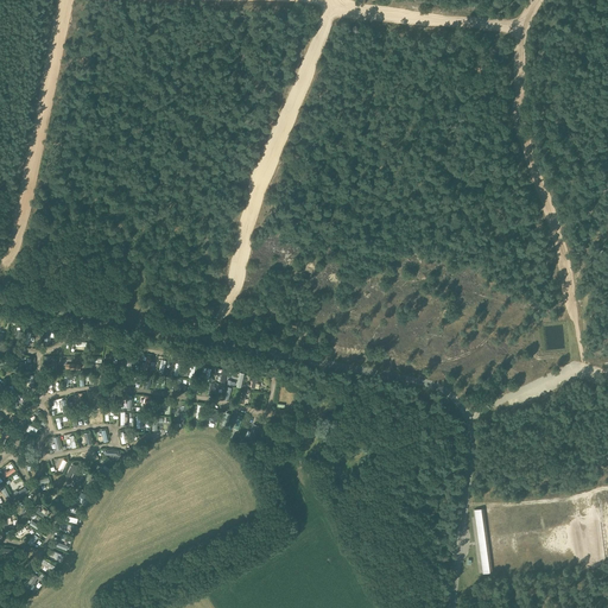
[(152,418),(152,431),(157,431),(157,425),(159,425),(159,423),(163,423),(163,418),(152,418)]
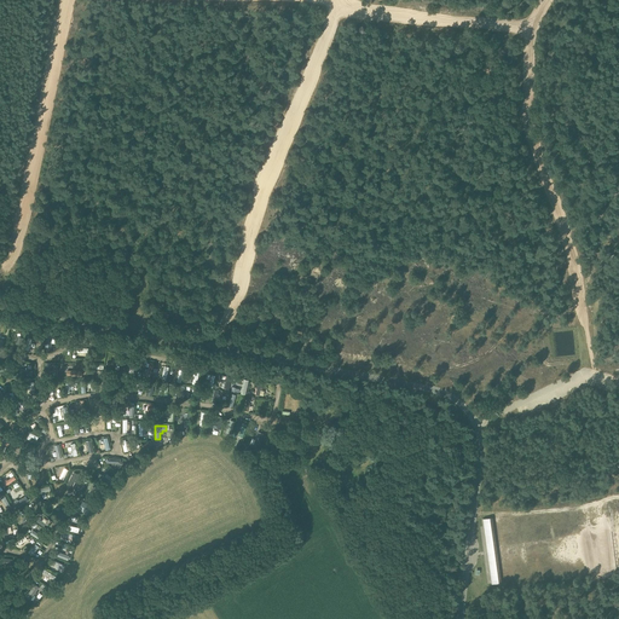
[(76,479),(79,474),(74,472),(68,482),(73,485),(75,481),(76,482),(77,479),(76,479)]
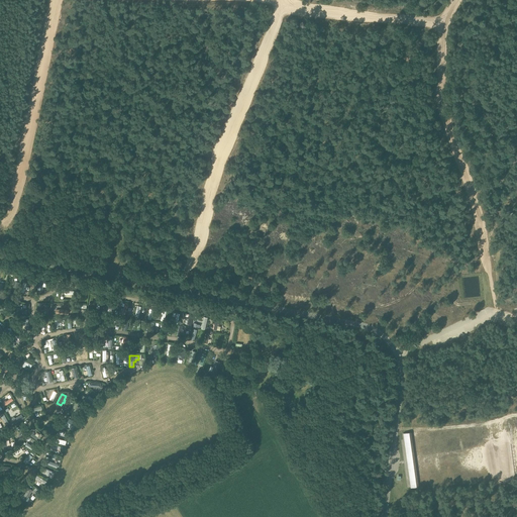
[(91,405),(93,401),(82,395),(80,398),(91,405)]
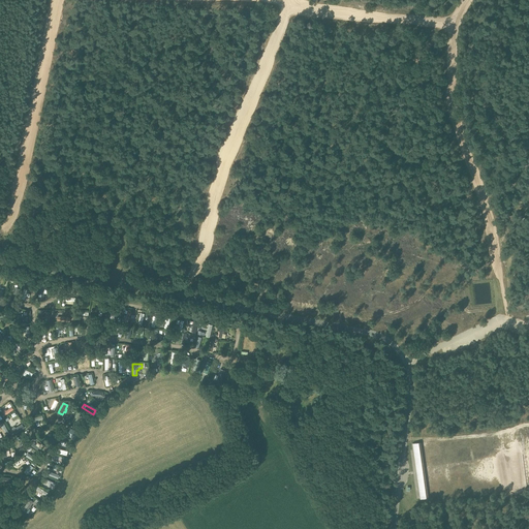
[(11,407),(3,412),(5,415),(13,409),(11,407)]
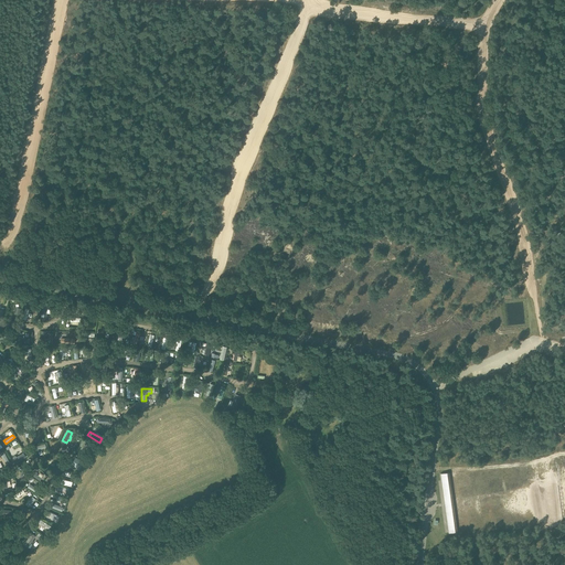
[(77,448),(81,450),(86,440),(83,439),(77,448)]
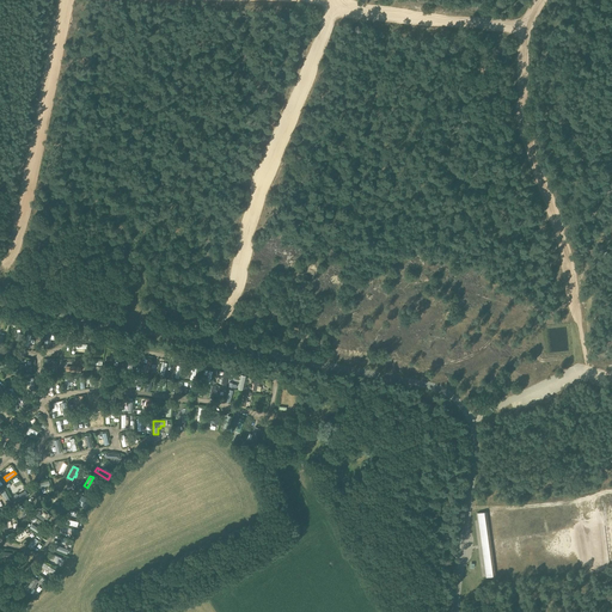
[(7,502),(11,500),(5,489),(0,490),(1,493),(0,494),(1,496),(2,495),(7,502)]
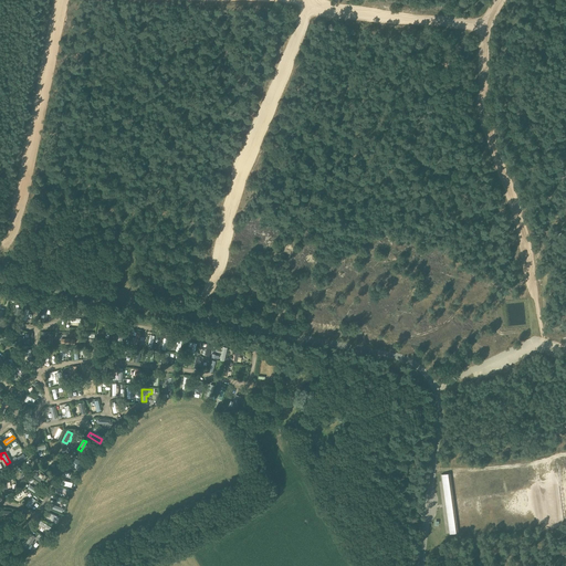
[(14,464),(25,458),(23,453),(12,460),(14,464)]
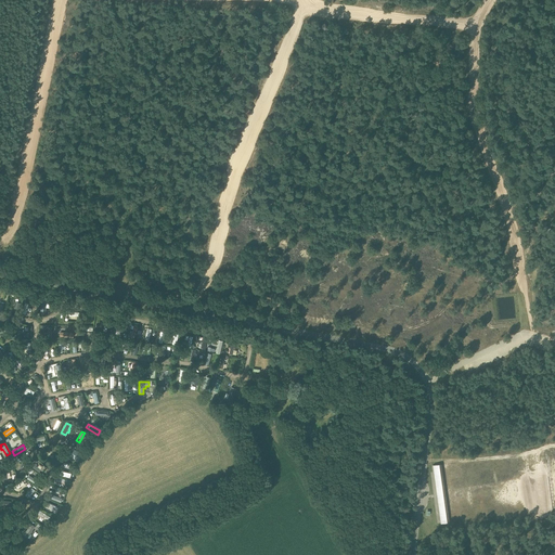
[(78,461),(82,453),(75,449),(71,455),(78,461)]
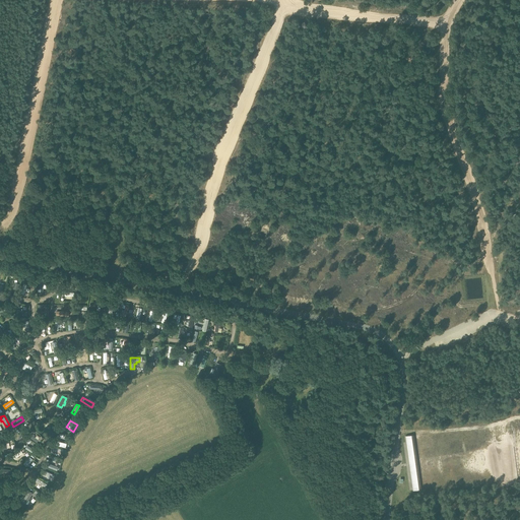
[(33,434),(31,436),(30,435),(28,437),(37,443),(39,440),(34,437),(35,435),(33,434)]
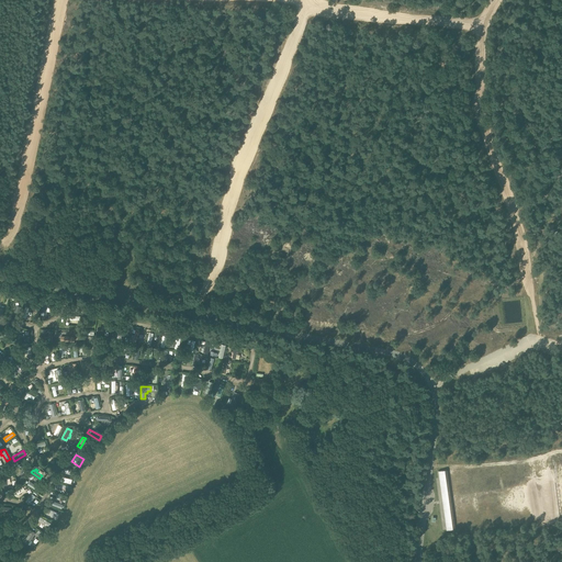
[(20,480),(23,482),(29,472),(25,470),(23,474),(22,473),(21,475),(22,475),(20,480)]
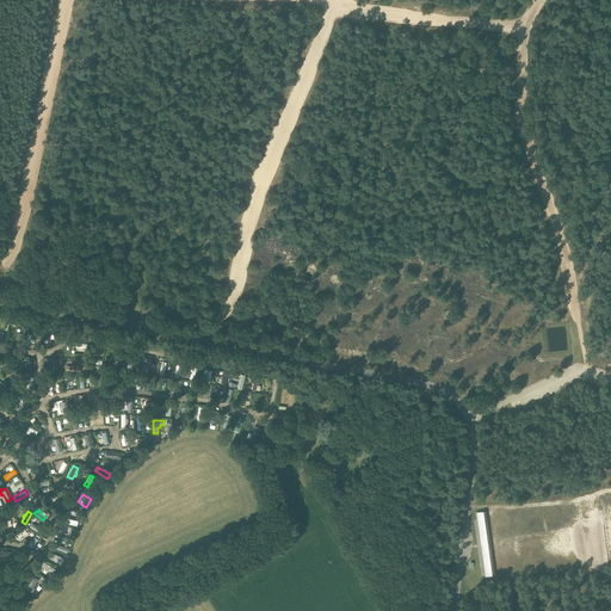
[(486,511),(476,512),(485,576),(494,575),(486,511)]
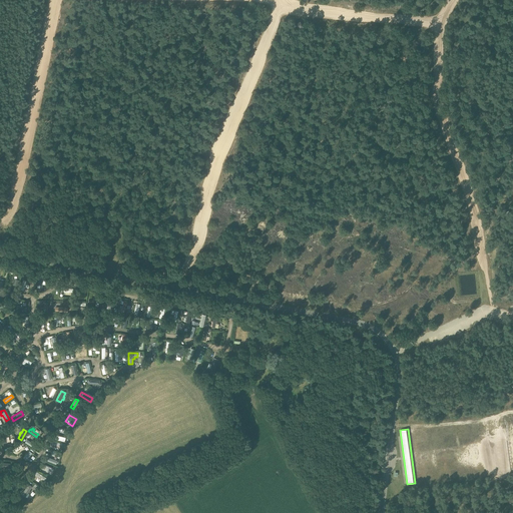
[(25,442),(35,449),(37,446),(27,439),(25,442)]
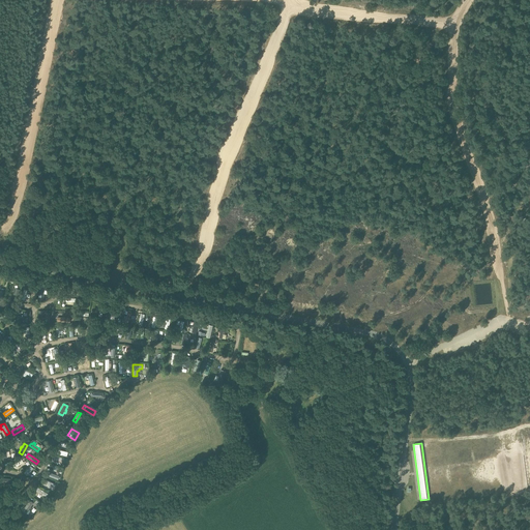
[(24,473),(27,475),(33,468),(30,466),(24,473)]
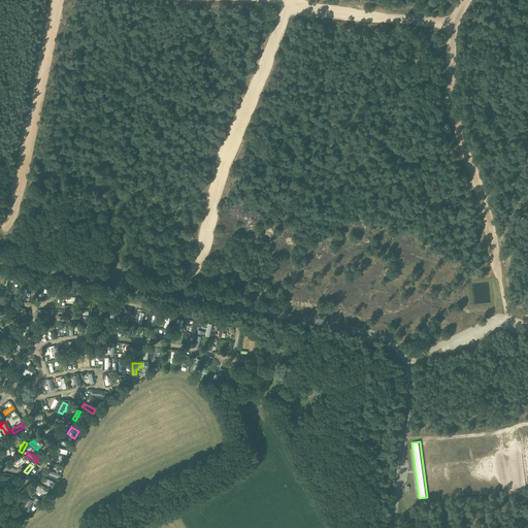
[(45,495),(47,492),(38,486),(36,489),(45,495)]
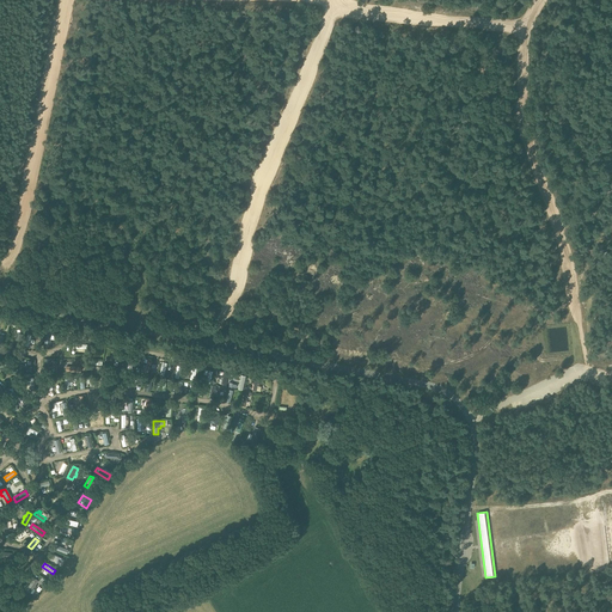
[(34,577),(25,589),(30,593),(34,588),(35,588),(36,586),(35,585),(38,581),(34,577)]
